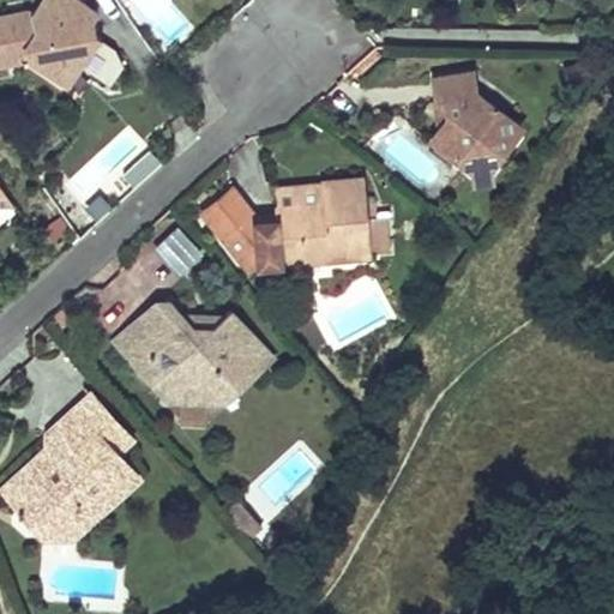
[(0,70),(28,64),(68,91),(100,44),(95,32),(98,16),(78,0),(44,0),(34,17),(26,12),(0,17),(0,70)]
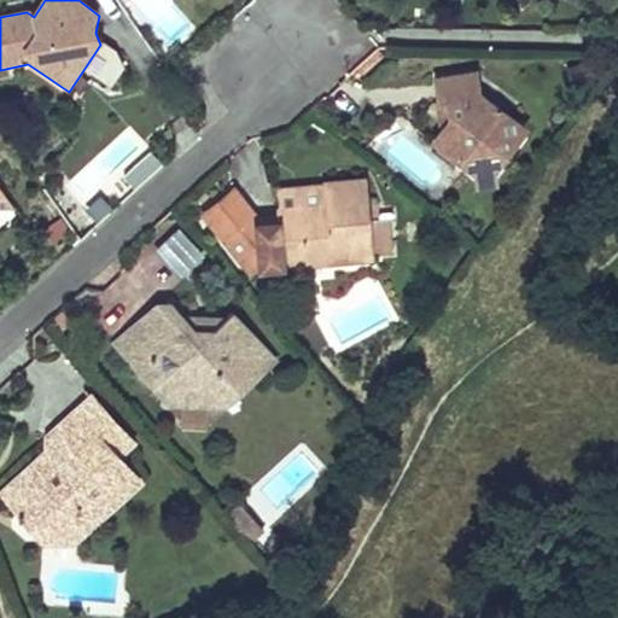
[(491,167),(523,129),(479,91),(477,68),(435,74),(438,100),(448,99),(450,118),(442,128),(433,138),(471,169),(491,167)]
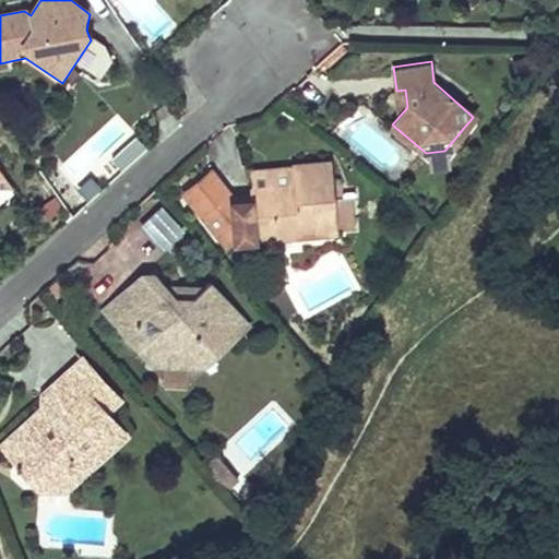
[(407,107),(405,90),(396,91),(400,116),(407,107)]
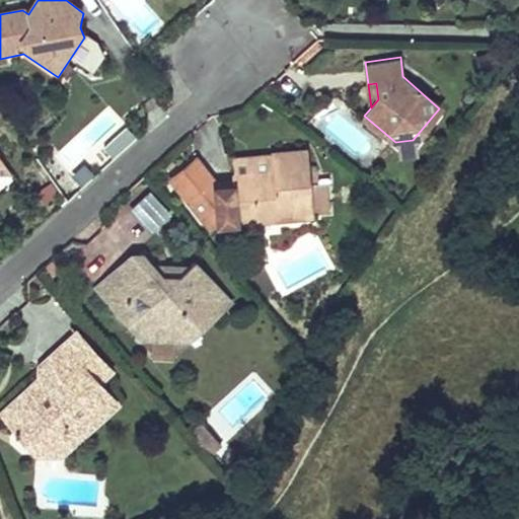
[(135,140),(125,130),(103,150),(114,160),(135,140)]
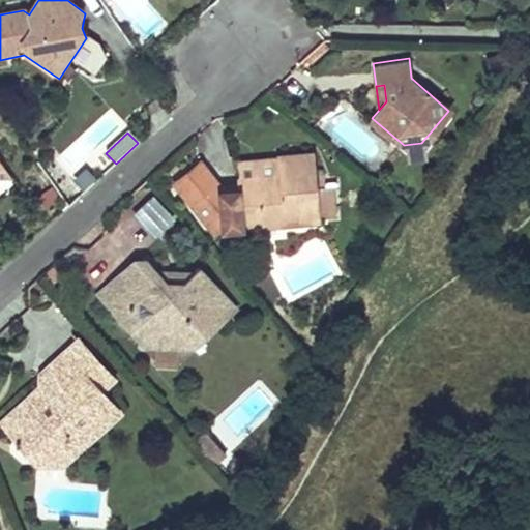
[(422,152),(421,143),(404,145),(405,154),(422,152)]
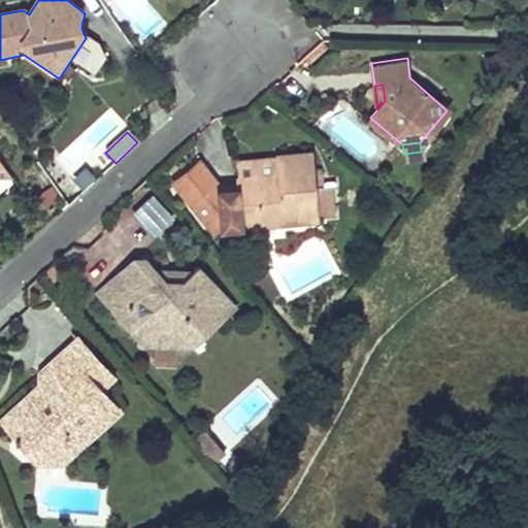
[(222,210),(224,226),(335,218),(333,184),(318,185),(315,153),(238,158),(239,175),(236,175),(237,183),(220,184),(220,188),(210,189),(193,204),(209,223),(222,210)]
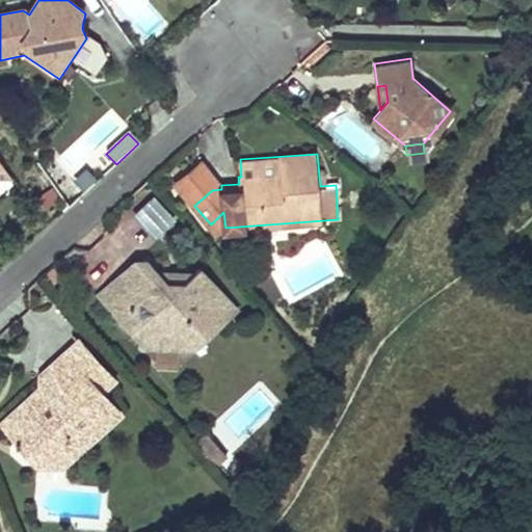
[(173,183),(194,206),(212,190),(221,189),(221,185),(219,183),(197,160),(173,183)]
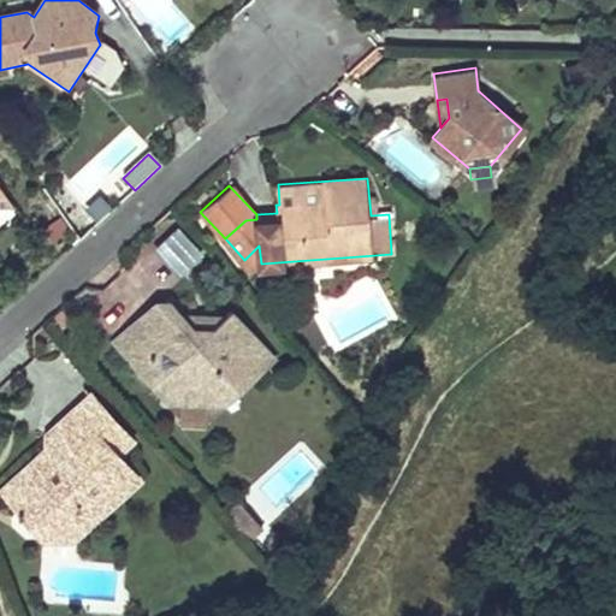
[(0,206),(12,206),(0,189),(0,206)]
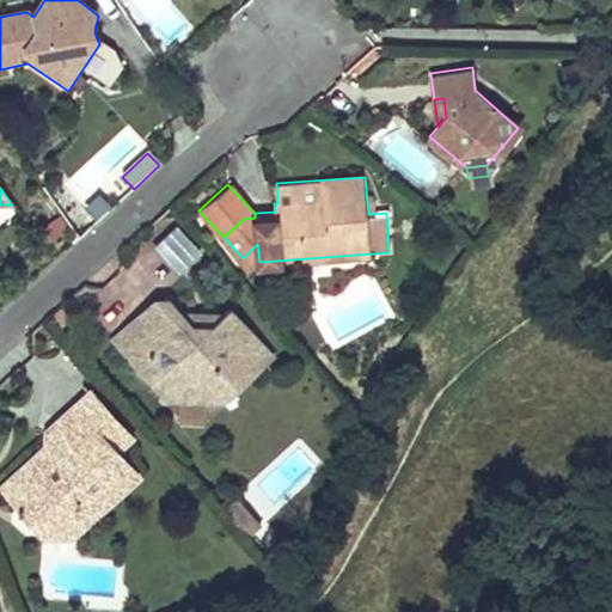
[(111,210),(99,197),(87,209),(99,221),(111,210)]
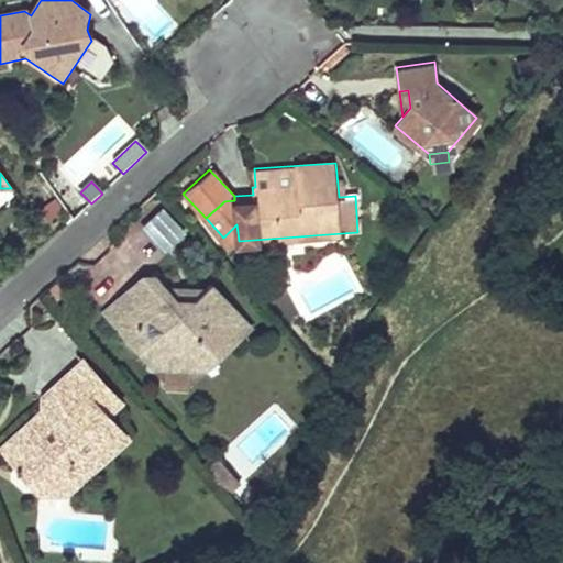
[(65,211),(57,199),(36,213),(44,224),(65,211)]
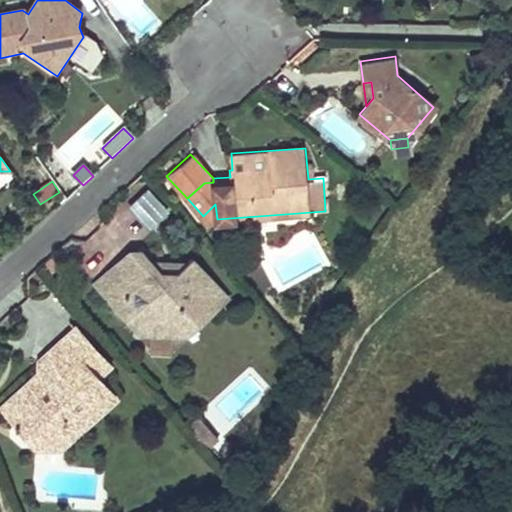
[(148,191),(128,209),(150,234),(170,216),(148,191)]
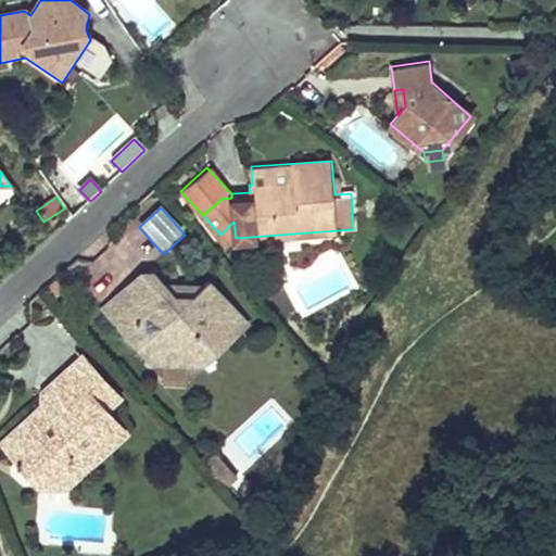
[(234,222),(220,235),(229,244),(236,238),(234,222)]
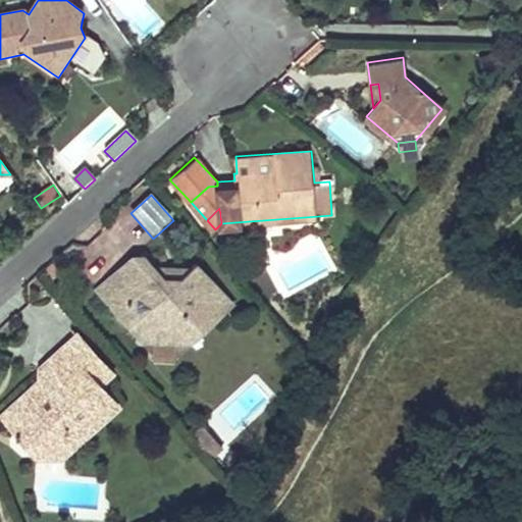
[(142,253),(128,258),(151,282),(157,276),(179,275),(189,264),(155,266),(142,253)]
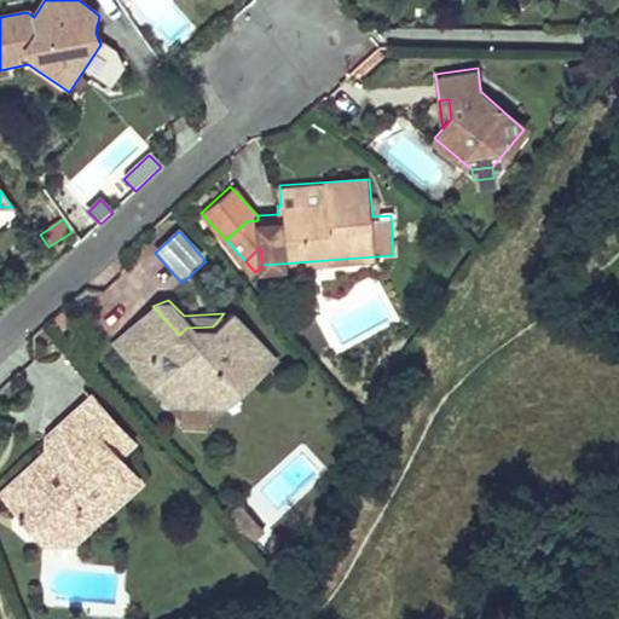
[(152,306),(115,341),(142,370),(150,363),(185,401),(210,400),(246,365),(254,374),(275,357),(232,308),(224,313),(213,327),(186,328),(179,335),(152,306)]
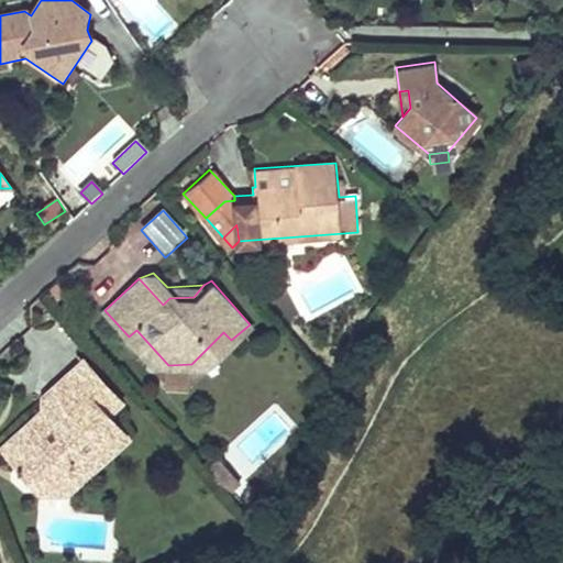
[(168,365),(136,330),(129,337),(156,366),(168,365)]
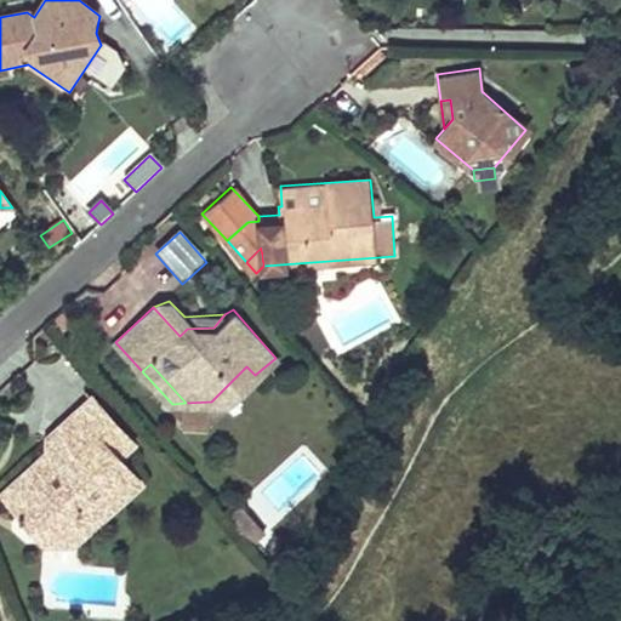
[(255,375),(246,366),(211,402),(228,402),(255,375)]
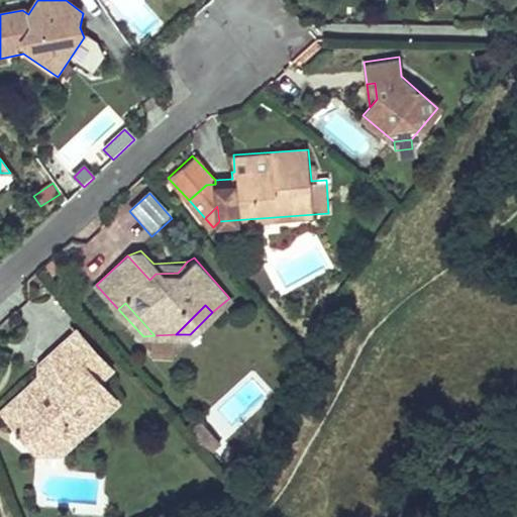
[(77,358),(91,346),(78,331),(64,343),(77,358)]
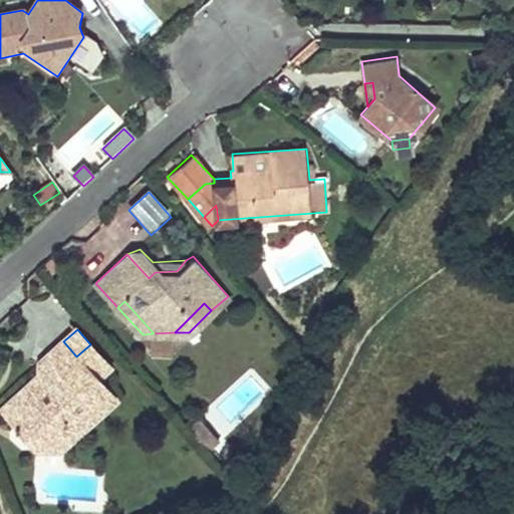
[(109,365),(90,344),(76,356),(63,341),(50,354),(49,378),(39,376),(31,375),(11,394),(18,402),(17,421),(35,423),(35,436),(63,437),(63,422),(87,423),(87,408),(102,408),(116,395),(108,386),(98,384),(98,374),(109,365)]
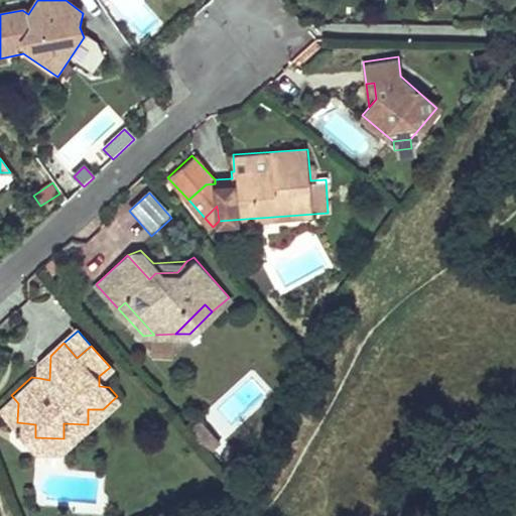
[(49,380),(50,356),(40,365),(39,378),(49,380)]
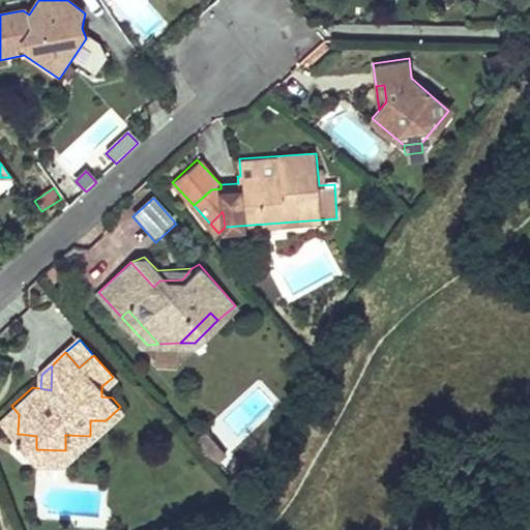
[(65,459),(79,447),(90,436),(65,435),(65,450),(36,449),(36,436),(18,434),(19,414),(11,406),(0,415),(0,417),(16,436),(29,449),(37,459),(65,459)]
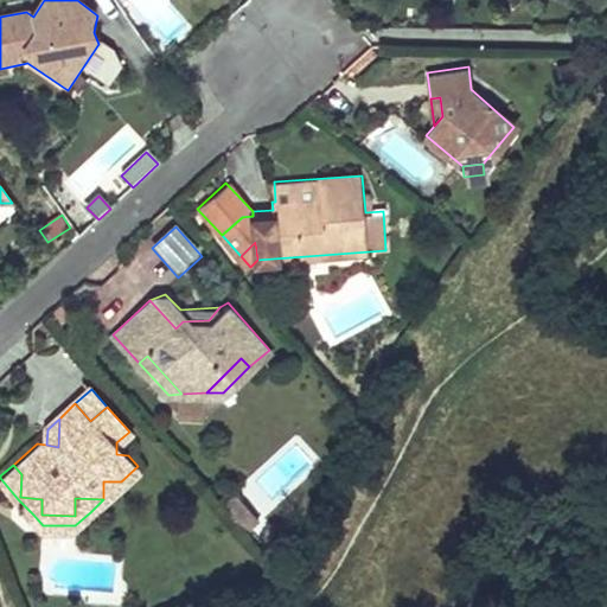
[(222,505),(246,532),(259,521),(235,493),(222,505)]
